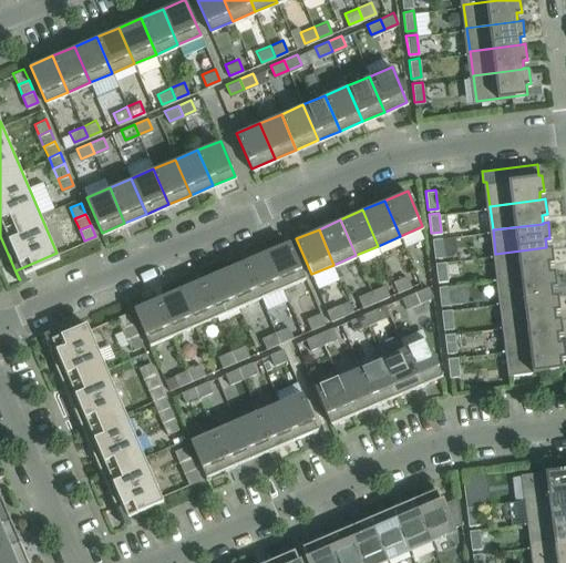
[(444,255),(442,236),(432,238),(434,256),(444,255)]
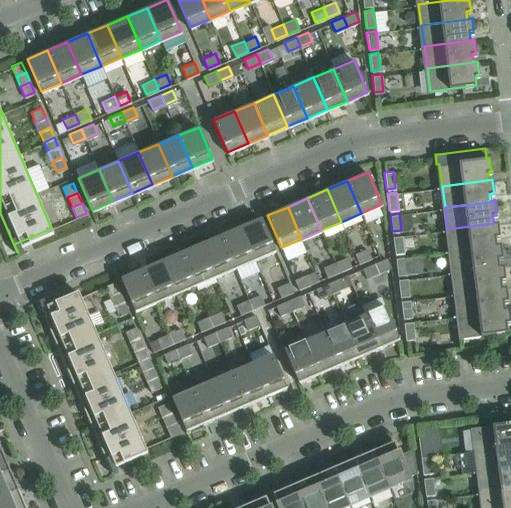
[(275,250),(261,218),(241,227),(254,259),(275,250)]
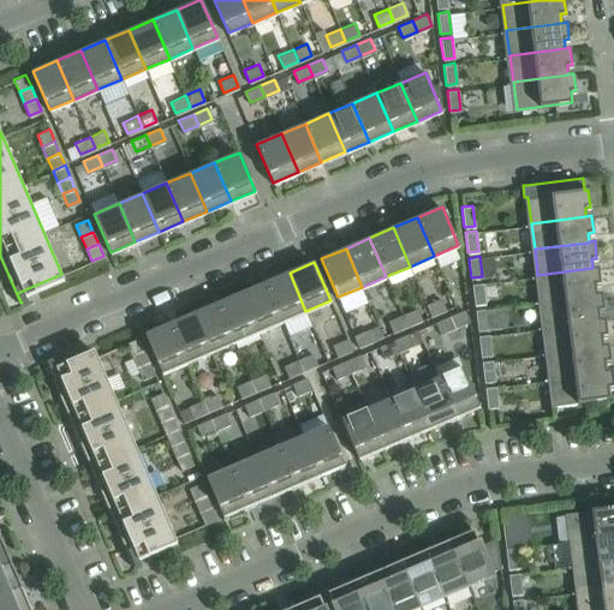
[(592,268),(537,275),(541,300),(596,293),(595,285),(600,283),(597,267),(592,267),(592,268)]
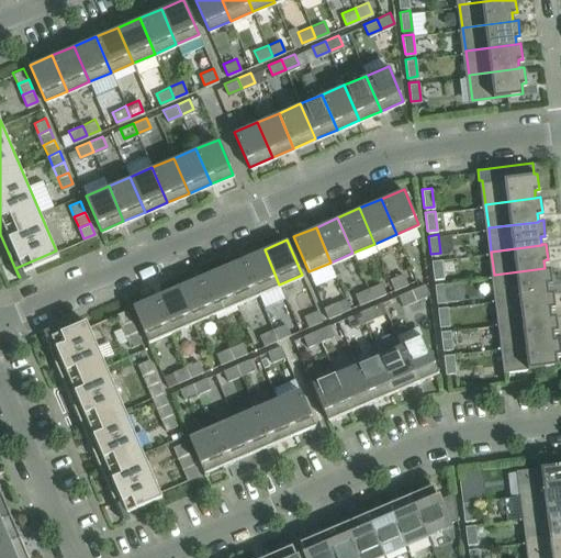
[(279,285),(265,249),(243,258),(257,293),(279,285)]
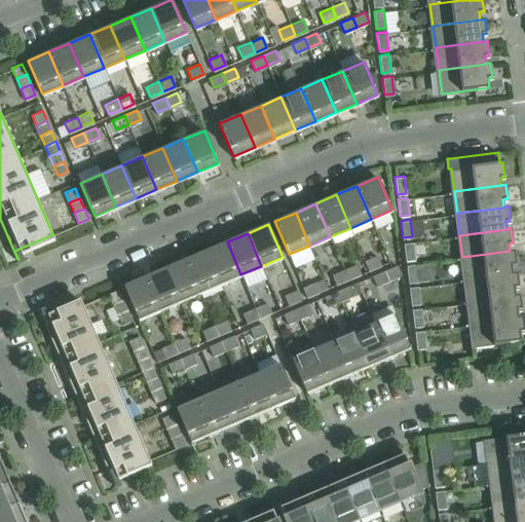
[(240,274),(227,241),(207,251),(221,284),(240,274)]
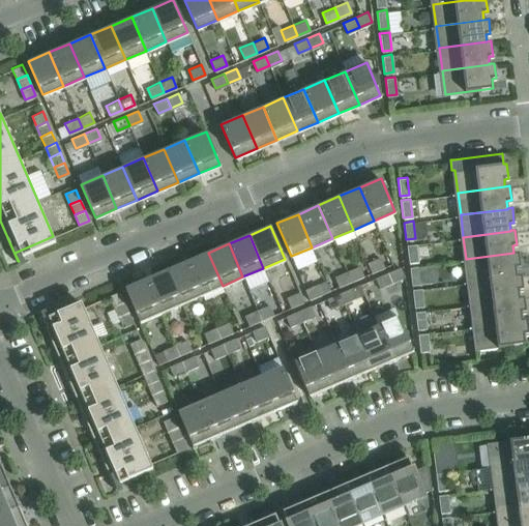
[(418,261),(415,243),(406,244),(408,262),(418,261)]
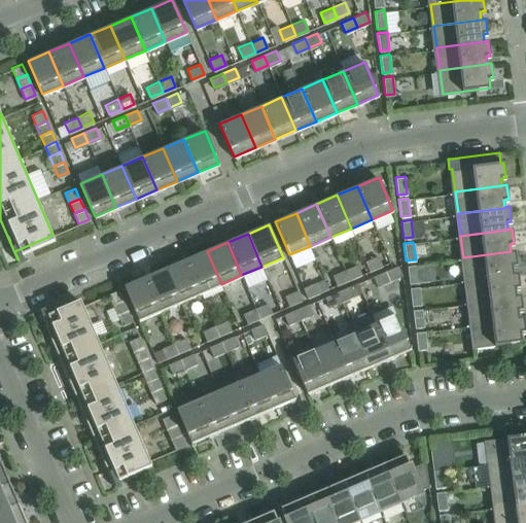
[(511,251),(463,257),(466,280),(513,274),(513,273),(512,266),(517,266),(515,251),(515,250),(511,251)]
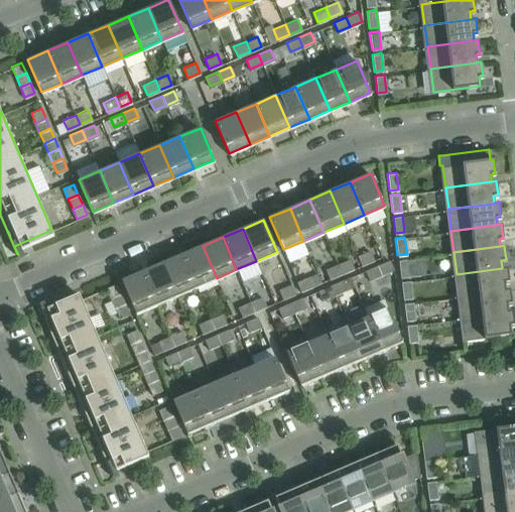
[(217,278),(203,246),(182,254),(197,286),(217,278)]
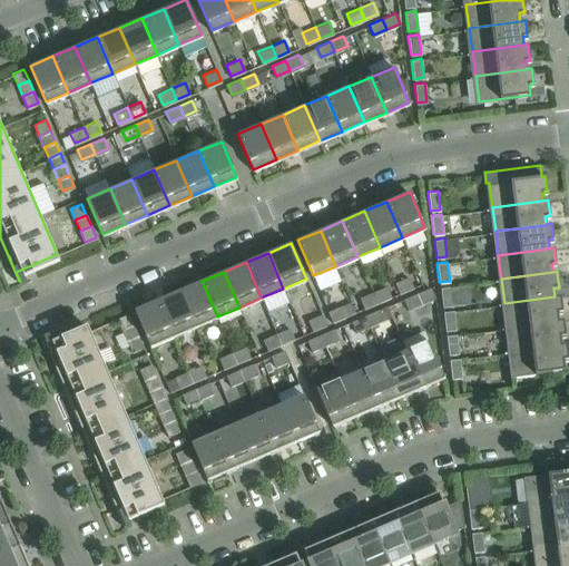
[(413,286),(408,275),(394,282),(399,292),(413,286)]
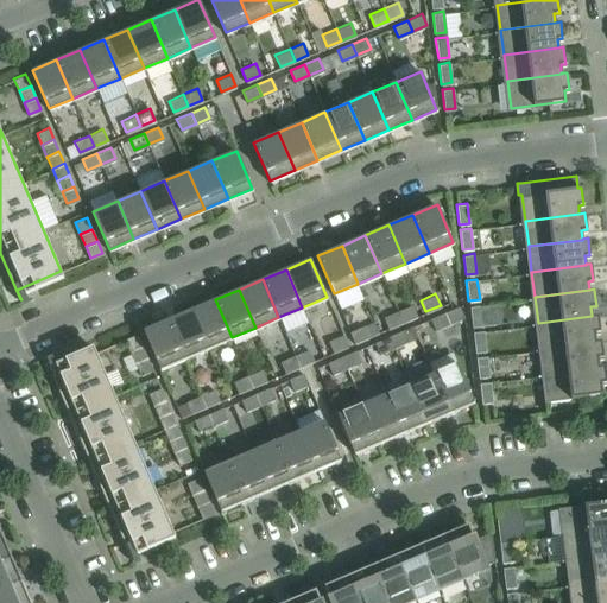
[(232,337),(215,299),(191,310),(208,348),(232,337)]
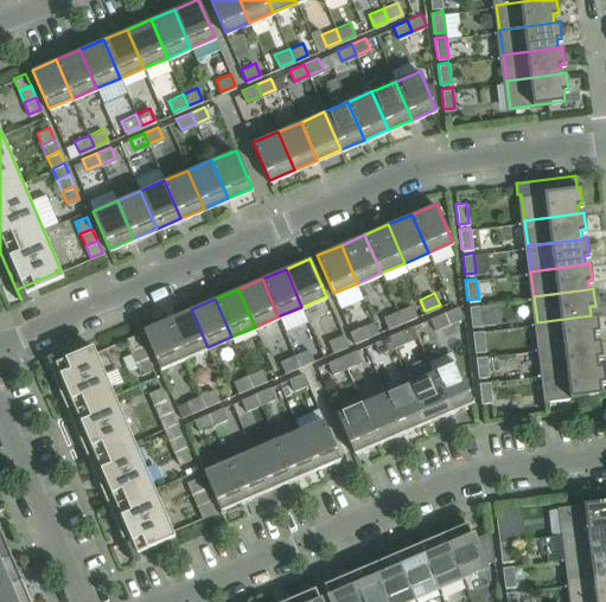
[(415,315),(410,303),(396,309),(402,321),(415,315)]
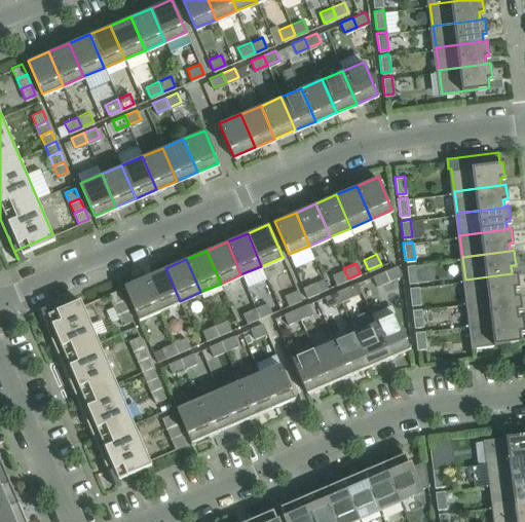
[(417,281),(415,263),(406,264),(408,282),(417,281)]
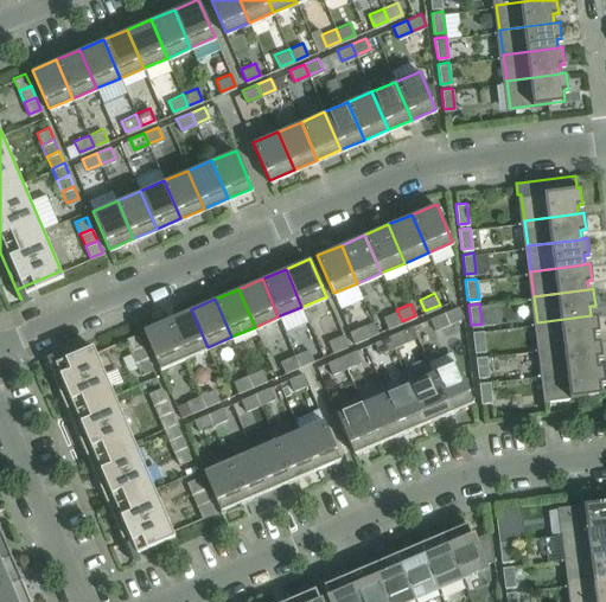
[(463,316),(458,305),(444,311),(448,322),(463,316)]
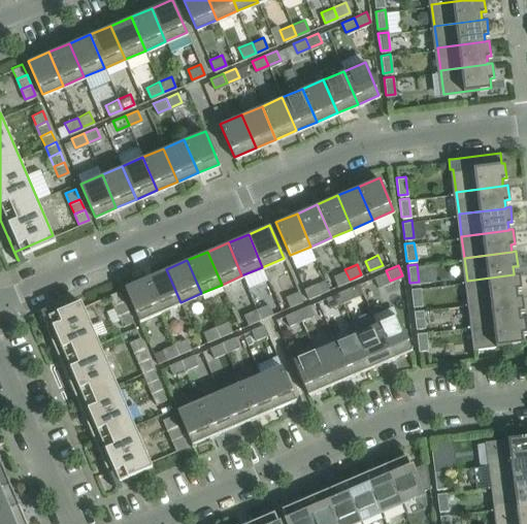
[(180,302),(166,269),(145,277),(160,310),(180,302)]
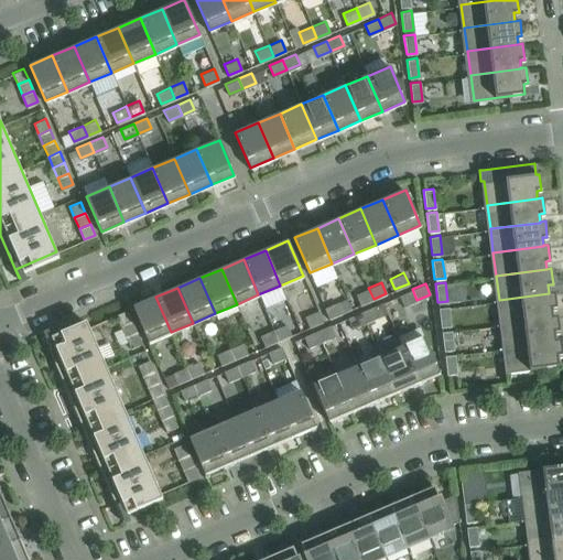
[(374,299),(368,288),(355,293),(360,304),(374,299)]
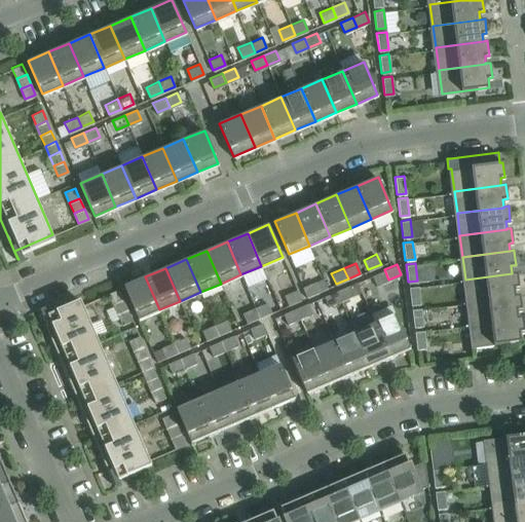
[(388,280),(384,269),(372,274),(376,285),(388,280)]
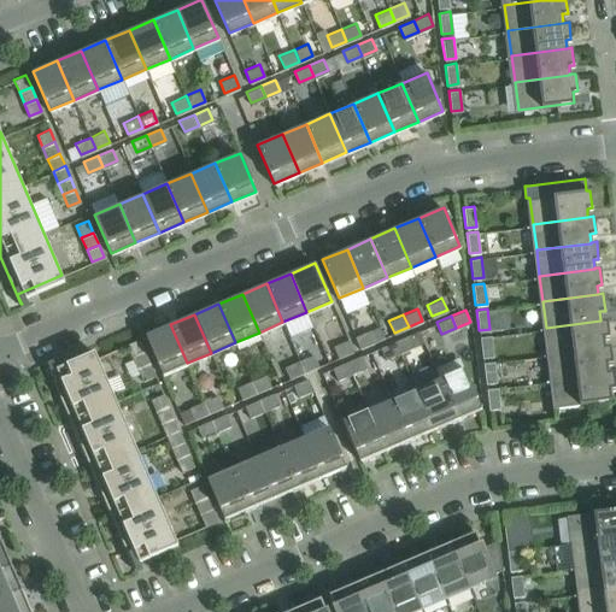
[(600,321),(546,328),(550,353),(604,346),(603,337),(609,336),(606,319),(600,319),(600,321)]
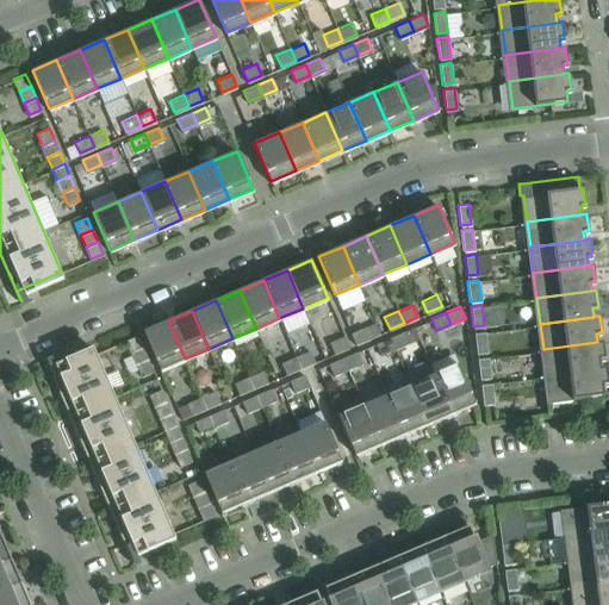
[(185,359),(168,320),(144,331),(160,369),(185,359)]
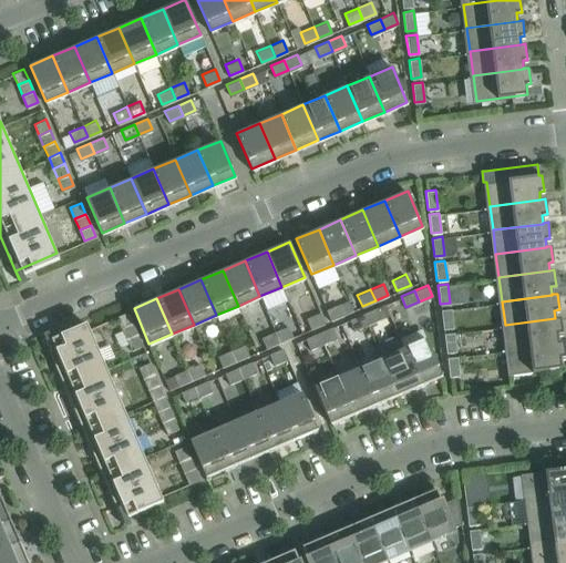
[(343,314),(339,303),(326,308),(330,319),(343,314)]
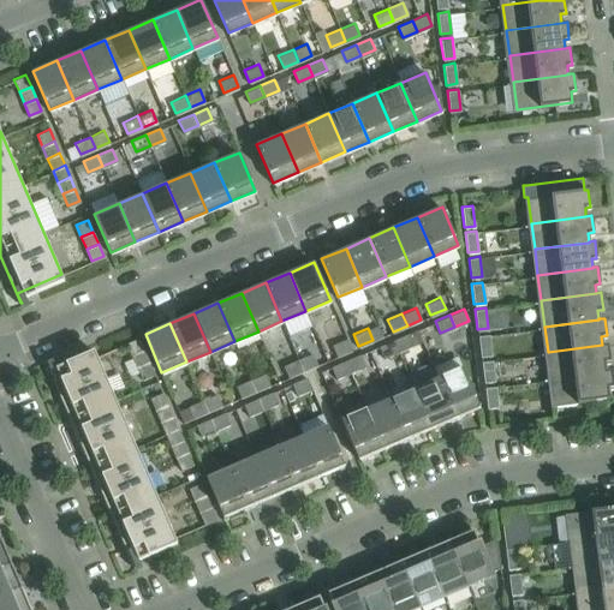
[(412,345),(407,333),(393,339),(398,351),(412,345)]
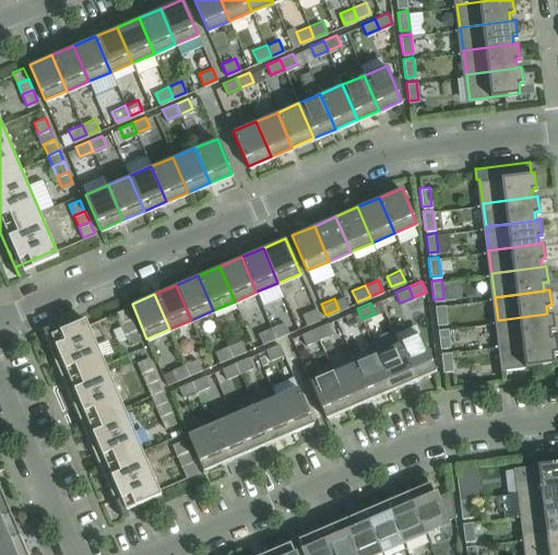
[(447,322),(444,304),(435,305),(437,323),(447,322)]
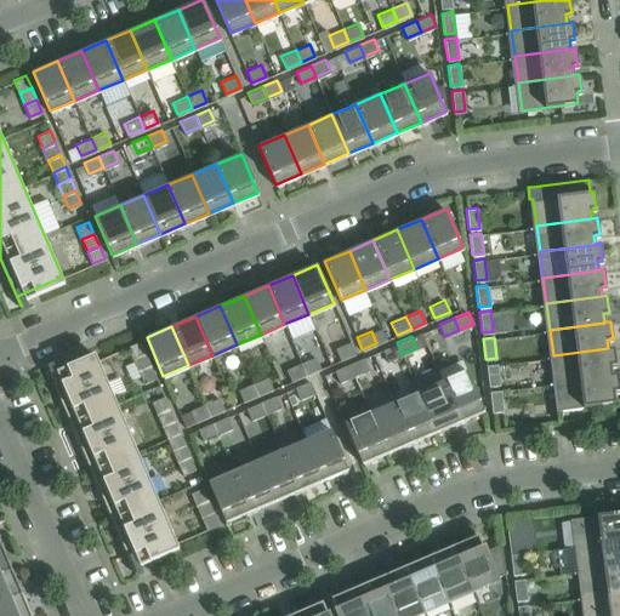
[(144,352),(140,340),(128,346),(132,358),(144,352)]
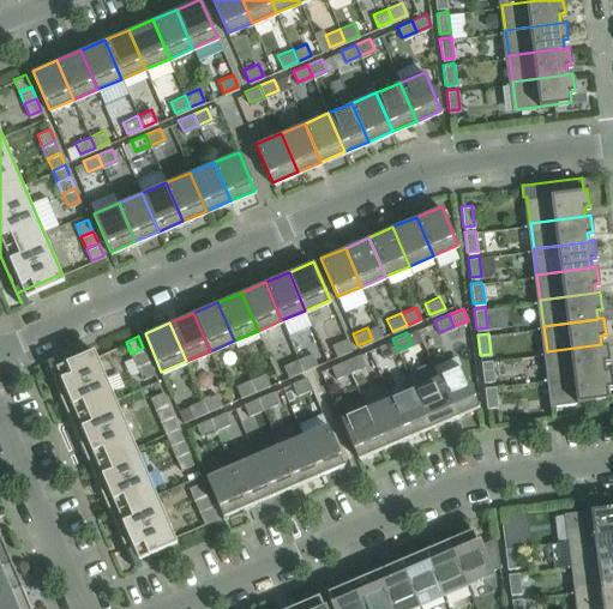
[(350,349),(346,337),(331,343),(336,355),(350,349)]
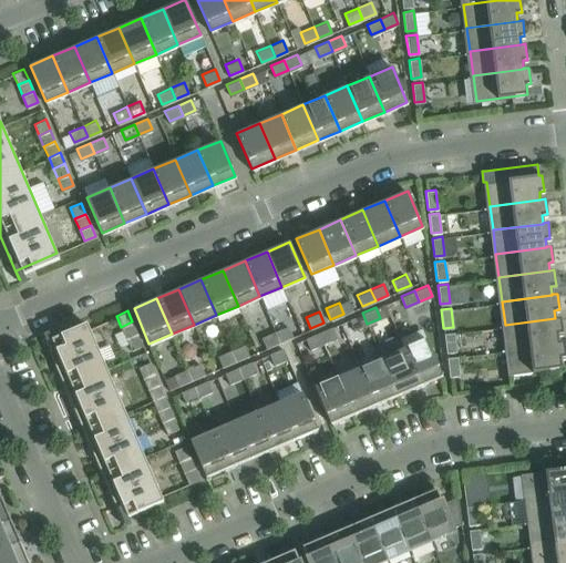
[(367,324),(362,313),(349,318),(353,329),(367,324)]
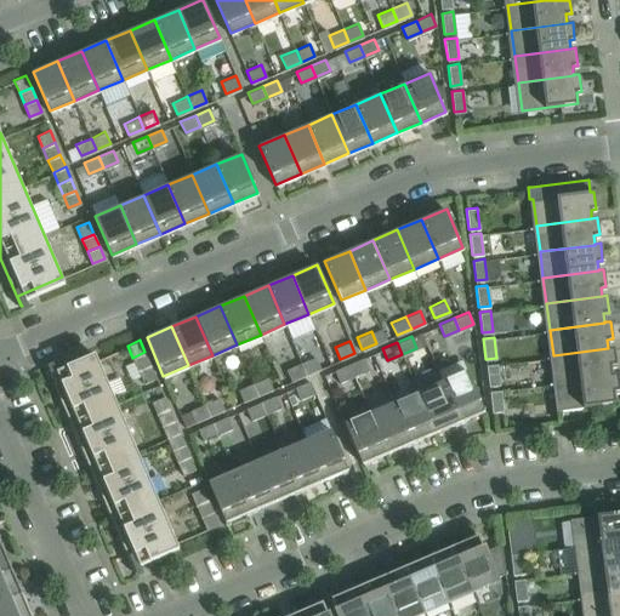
[(608,348),(553,355),(556,382),(612,375),(612,374),(610,365),(615,365),(614,348),(614,347),(608,348)]
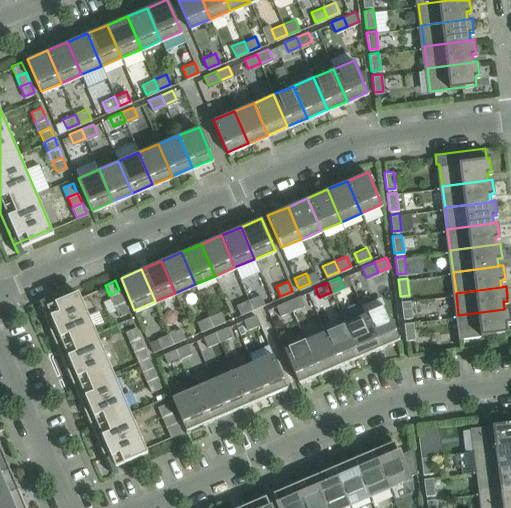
[(124,300),(119,290),(109,295),(114,305),(124,300)]
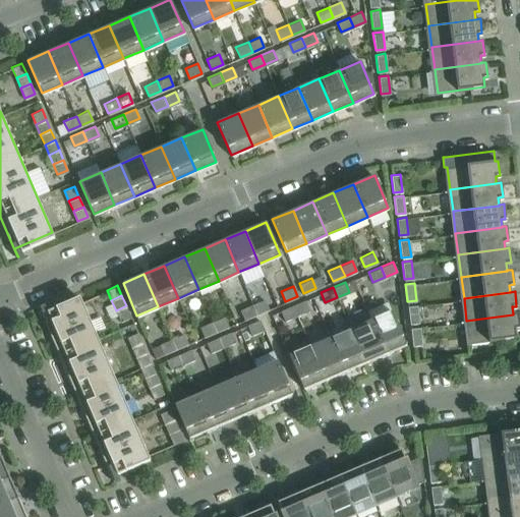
[(269,308),(265,298),(252,303),(256,313),(269,308)]
